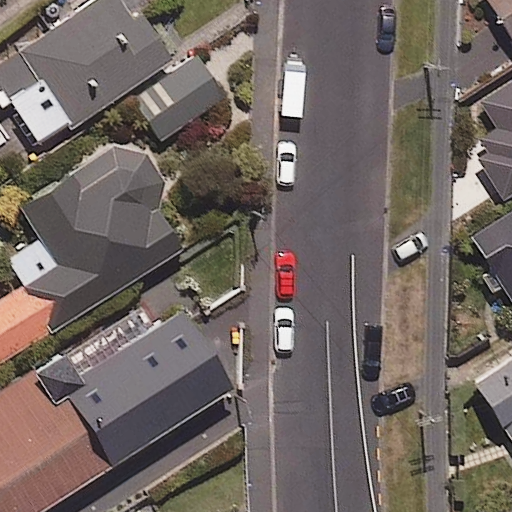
[(172,63),(130,0),(100,0),(0,66),(0,104),(9,99),(42,149),(172,63)]
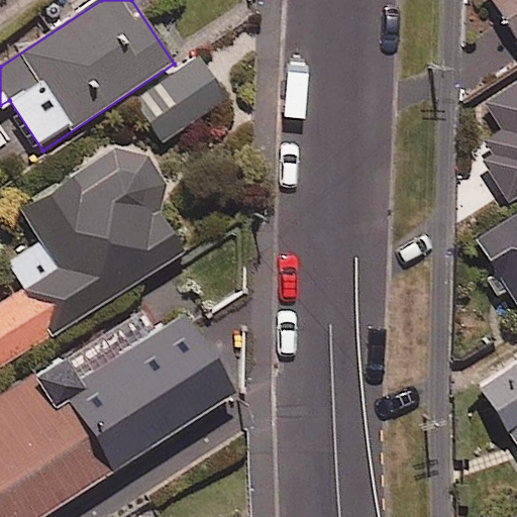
[(516,0),(488,0),(516,44),(516,0)]
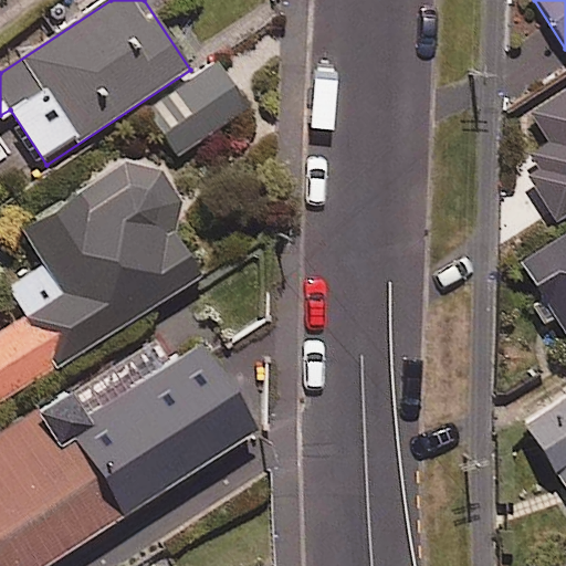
[(248,107),(216,63),(142,115),(174,159),(248,107)]
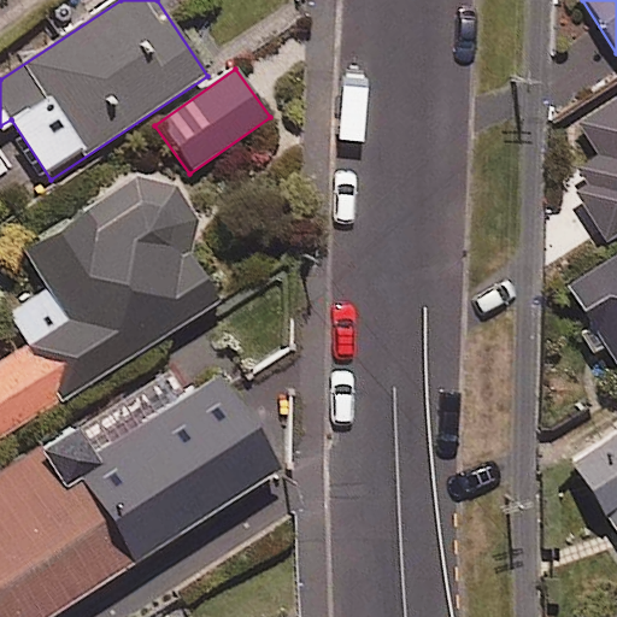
[(616,101),(577,127),(598,159),(569,178),(607,241),(616,234),(616,101)]
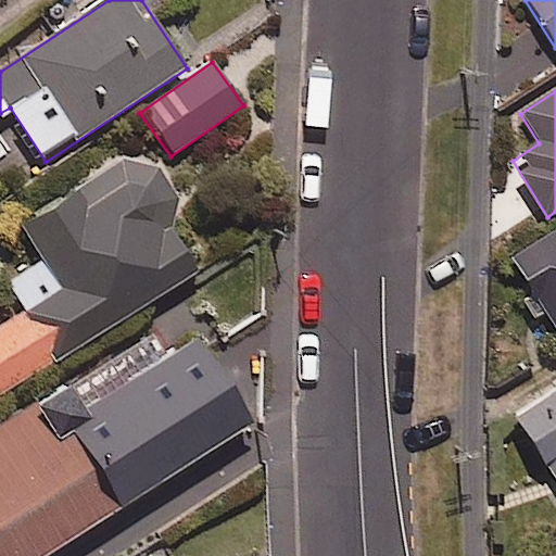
[(184,209),(146,148),(20,225),(42,262),(12,281),(29,311),(0,328),(0,395),(198,274),(165,220),(184,209)]
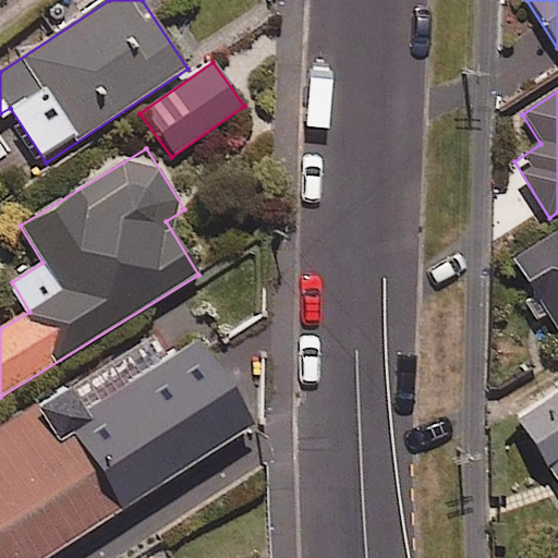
[(557,330),(557,232),(514,261),(557,330)]
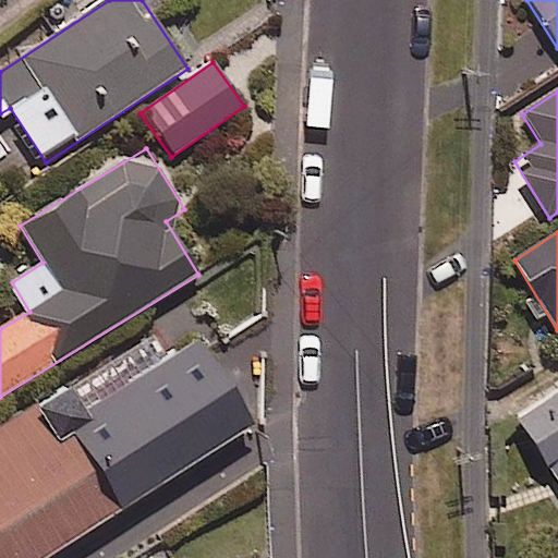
[(49,557),(253,429),(199,344),(87,415),(69,388),(0,431),(0,557),(49,557)]
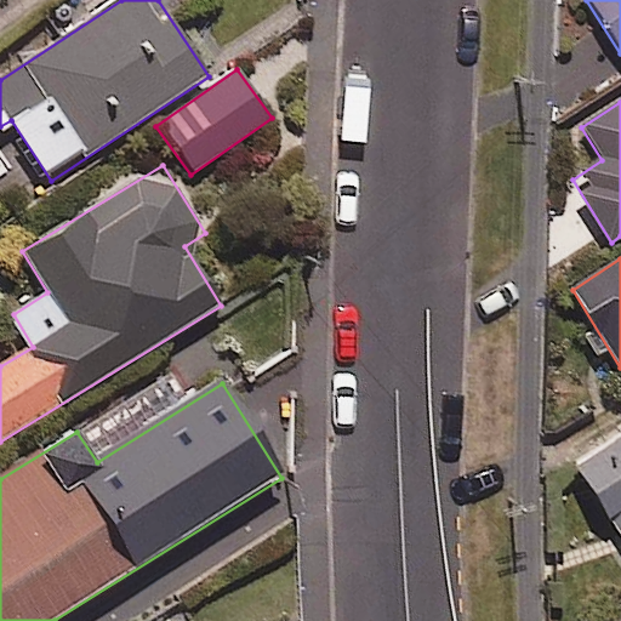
[(620,537),(620,438),(576,467),(620,537)]
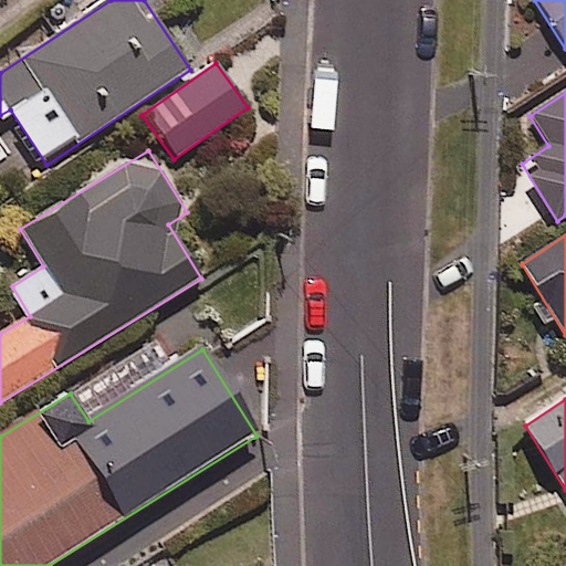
All buildings are outlined.
